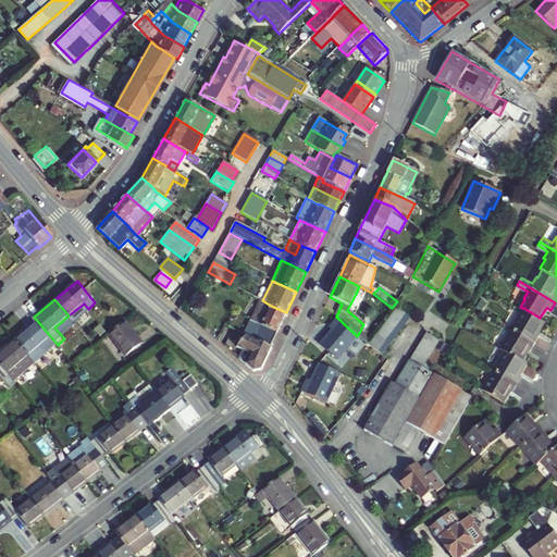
[(286,312),(271,306),(262,300),(260,299),(250,320),(277,333),(286,312)]
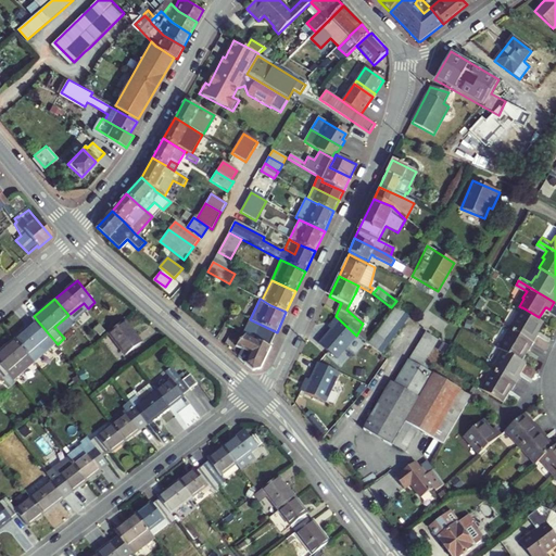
[(391,315),(403,324),(408,317),(396,307),(391,315)]
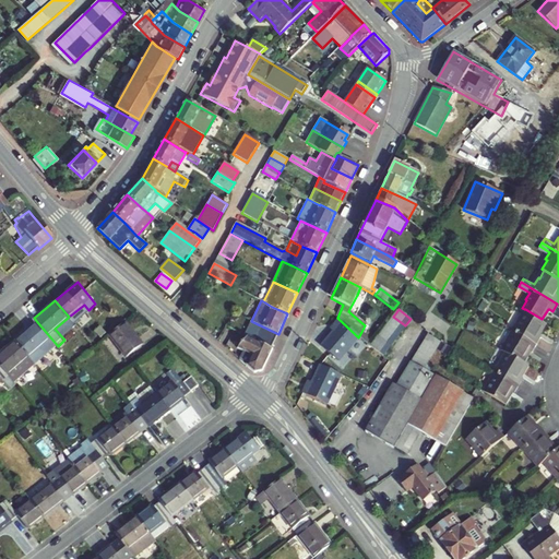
[(512,328),(536,343),(542,334),(540,333),(538,333),(545,321),(543,320),(542,319),(525,309),(520,318),(519,317),(512,328)]
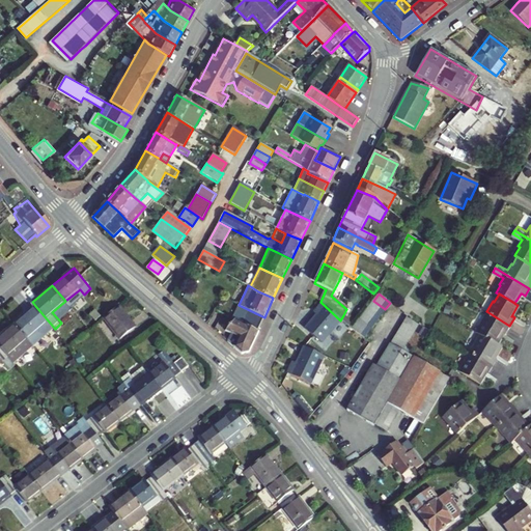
[(219,310),(226,299),(222,298),(216,308),(219,310)]
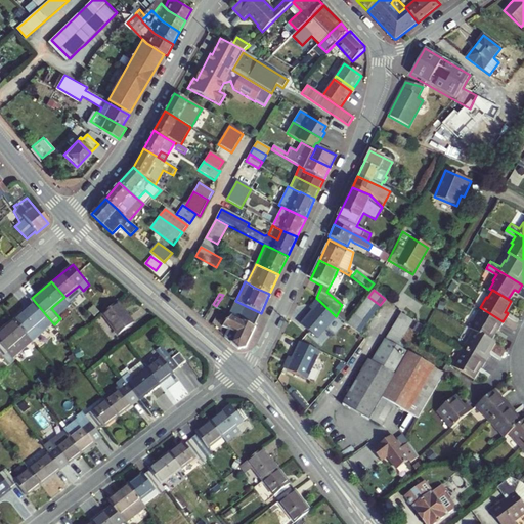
[(364,303),(376,311),(380,305),(368,297),(364,303)]
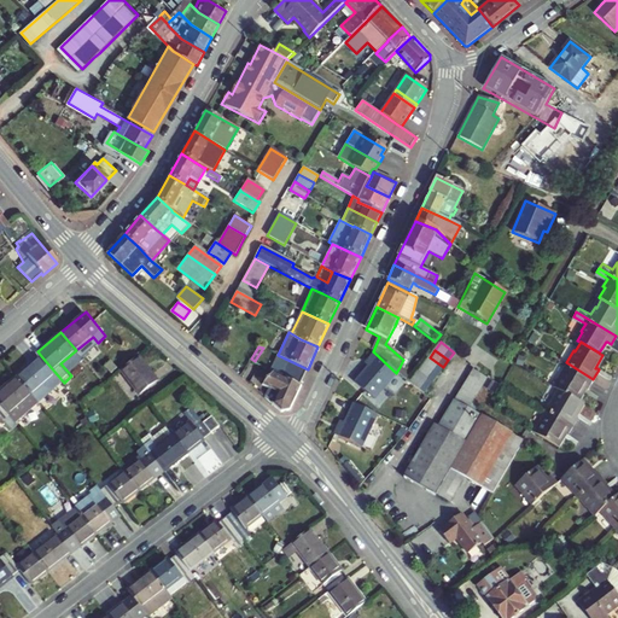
[(373,400),(396,373),(374,353),(368,361),(372,363),(367,368),(354,384),(373,400)]
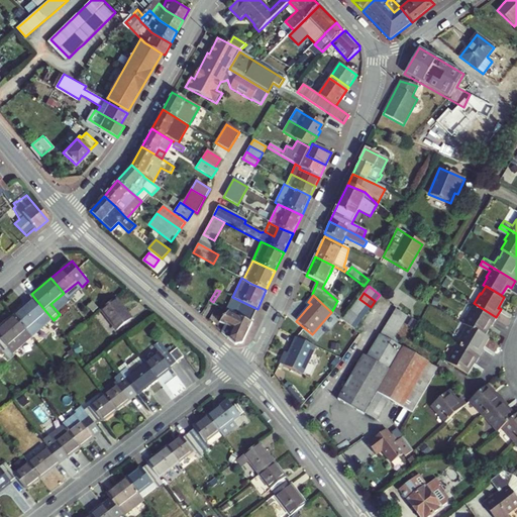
[(103,308),(113,321),(128,309),(118,296),(107,304),(103,308)]
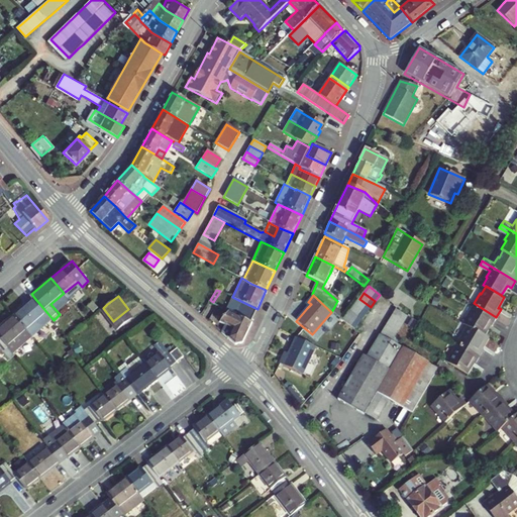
[(257,309),(233,298),(227,311),(228,312),(228,311),(251,322),(257,309)]
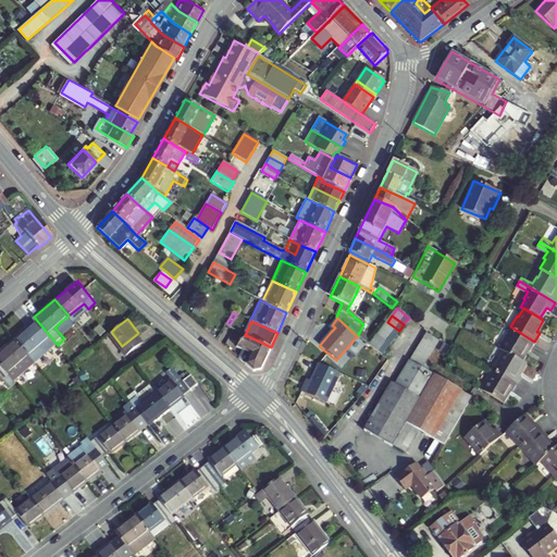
[(51,337),(38,322),(32,327),(31,325),(16,337),(31,355),(51,337)]
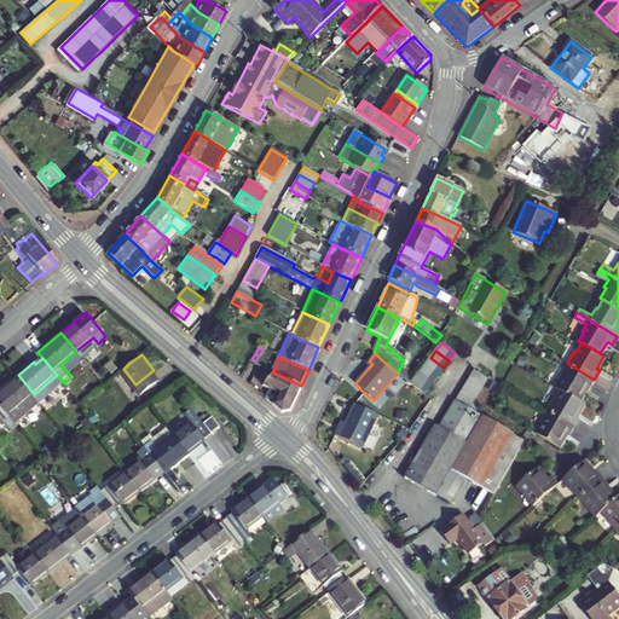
[(424,365),(438,376),(444,368),(431,358),(424,365)]
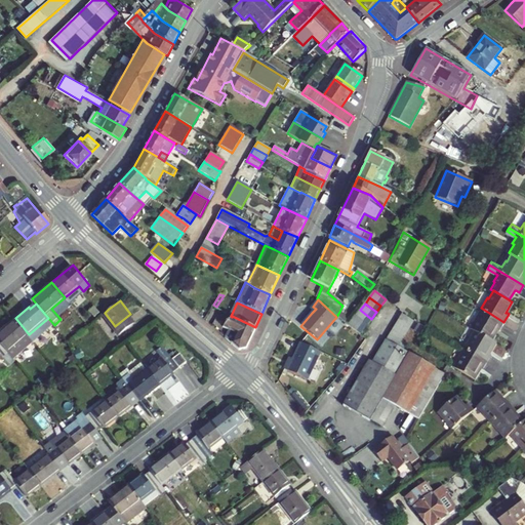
[(474,329),(476,330),(490,338),(497,327),(498,328),(499,329),(503,322),(481,308),(475,318),(476,319),(472,327),(474,329)]
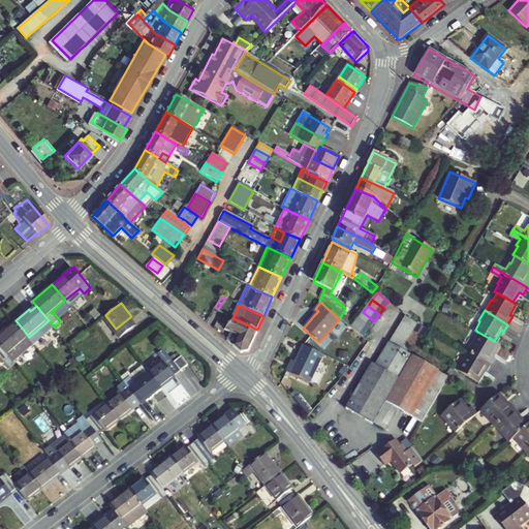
[(369,328),(374,321),(363,312),(360,315),(359,315),(356,318),(369,328)]
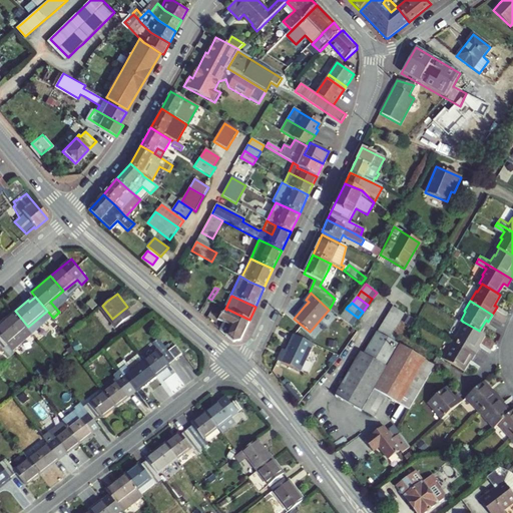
[(342,313),(332,305),(329,310),(338,317),(342,313)]
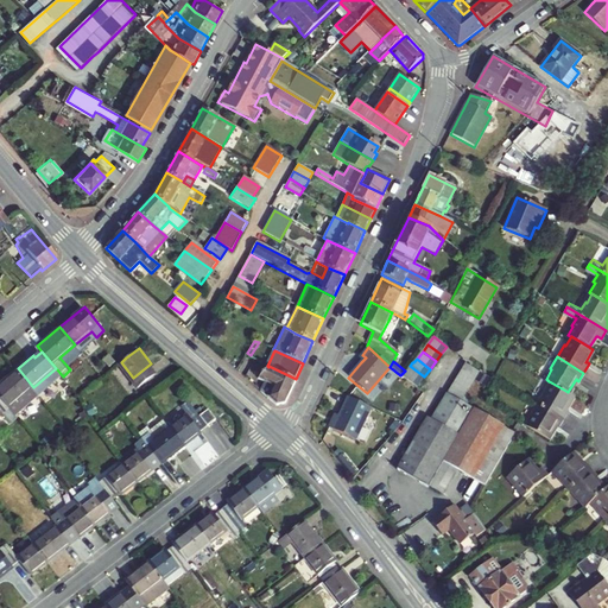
[(157,372),(151,363),(133,378),(139,386),(157,372)]
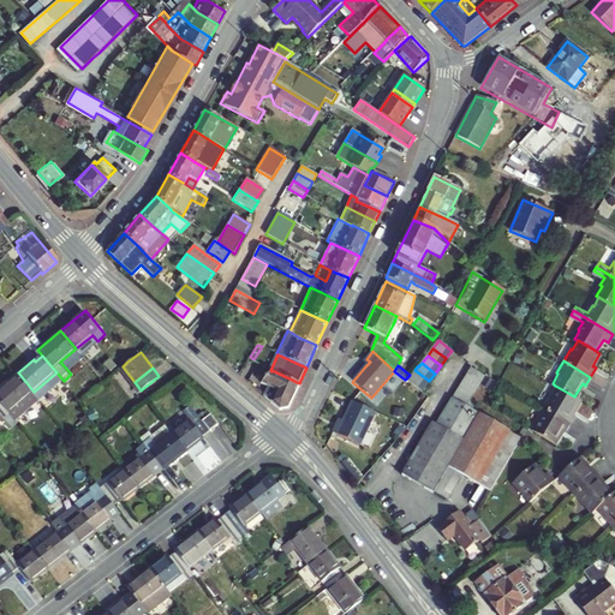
[(484,376),(470,368),(465,376),(479,384),(484,376)]
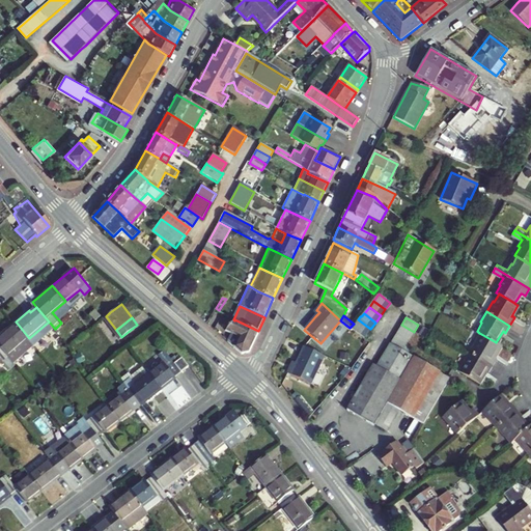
[(258,331),(234,319),(234,320),(226,330),(231,333),(227,342),(242,354),(249,352),(259,332),(258,331)]
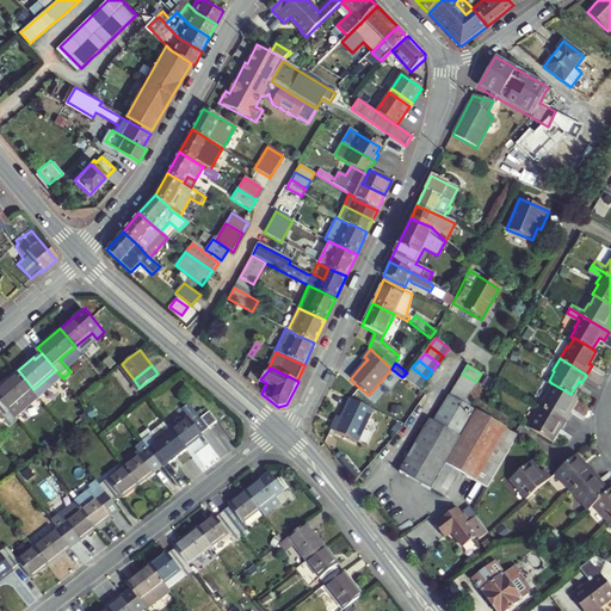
[(412,368),(403,378),(418,390),(426,378),(412,368)]
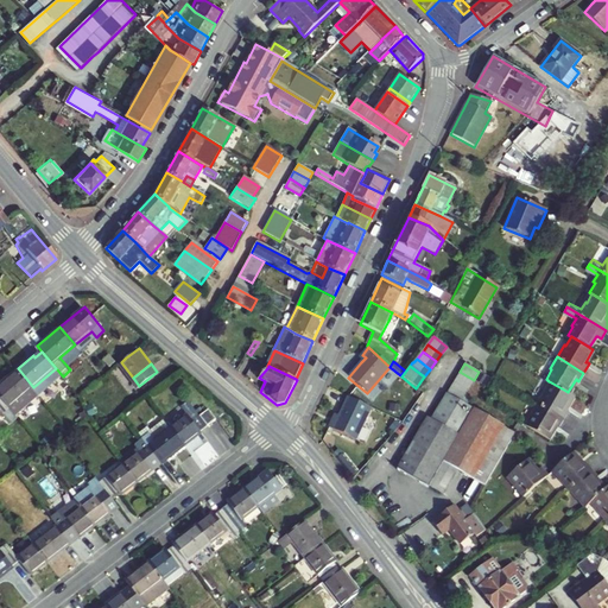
[(0,394),(10,406),(33,387),(18,368),(0,382),(0,394)]
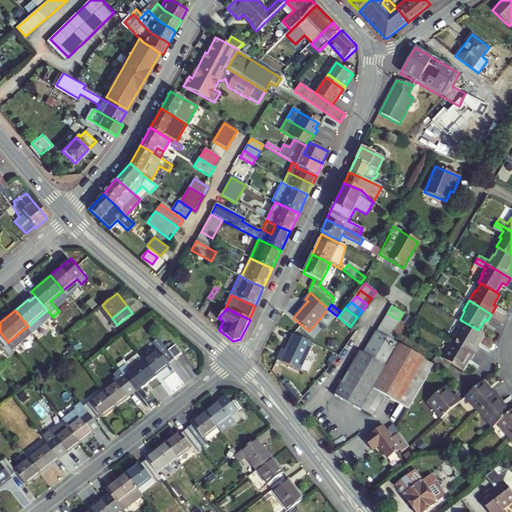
[(399,320),(387,313),(383,319),(395,326),(399,320)]
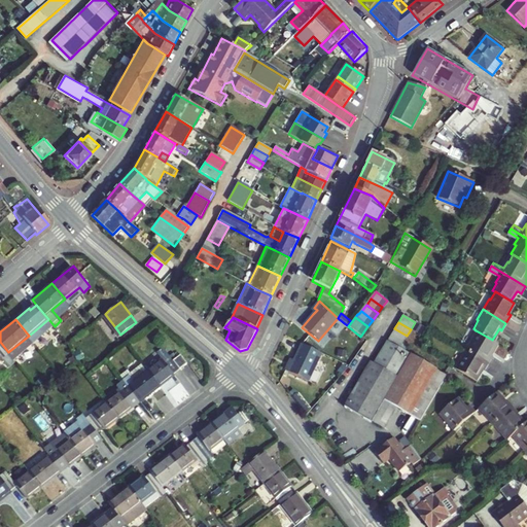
[(415,322),(411,329),(422,336),(426,329),(415,322)]
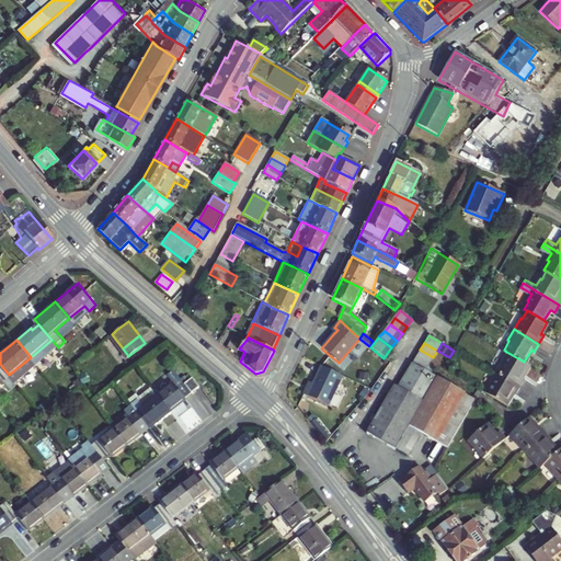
[(433,357),(420,350),(416,356),(428,365),(433,357)]
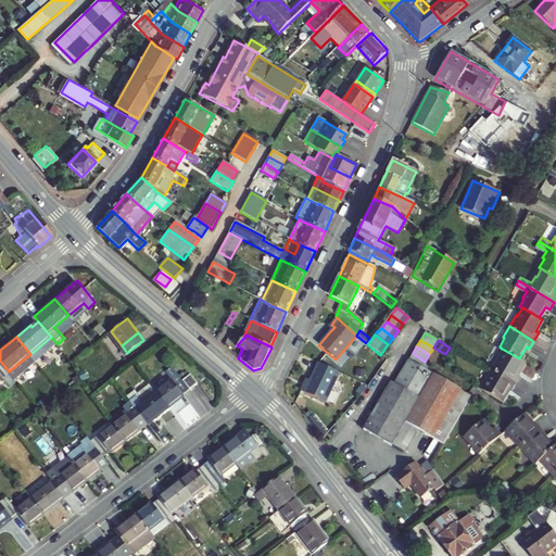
[(496,357),(490,368),(515,383),(520,375),(519,375),(517,374),(525,362),(521,359),(519,358),(504,350),(498,358),(496,357)]
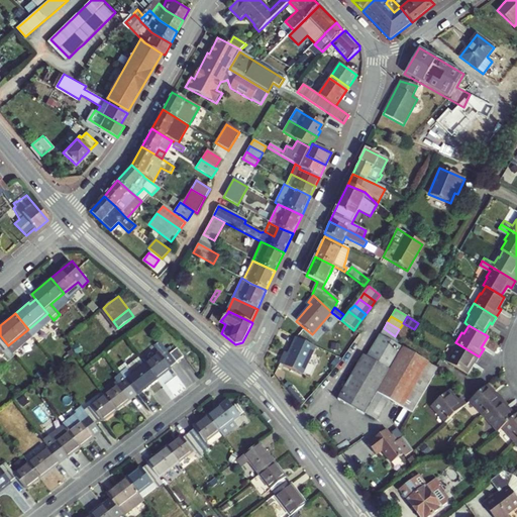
[(395,336),(384,328),(379,336),(391,342),(395,336)]
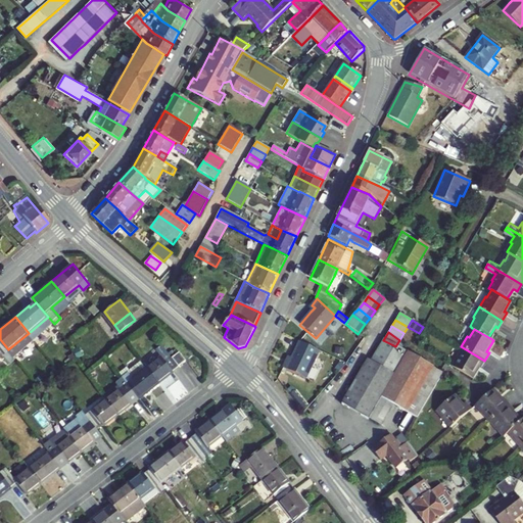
[(0,357),(8,349),(0,339),(0,357)]
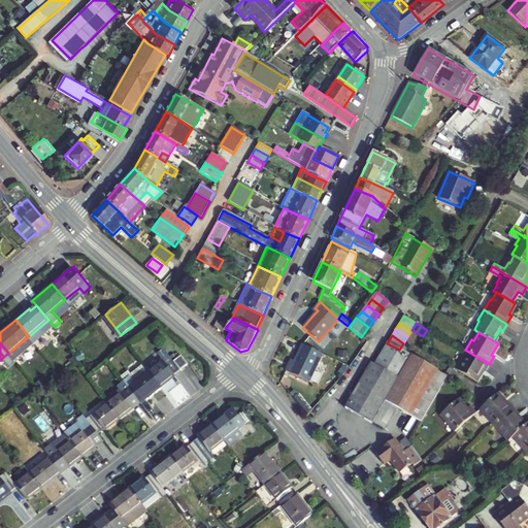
[(384,429),(396,408),(421,423),(447,377),(411,356),(399,350),(387,343),(373,365),(370,363),(344,408),(371,424),(372,423),(384,429)]
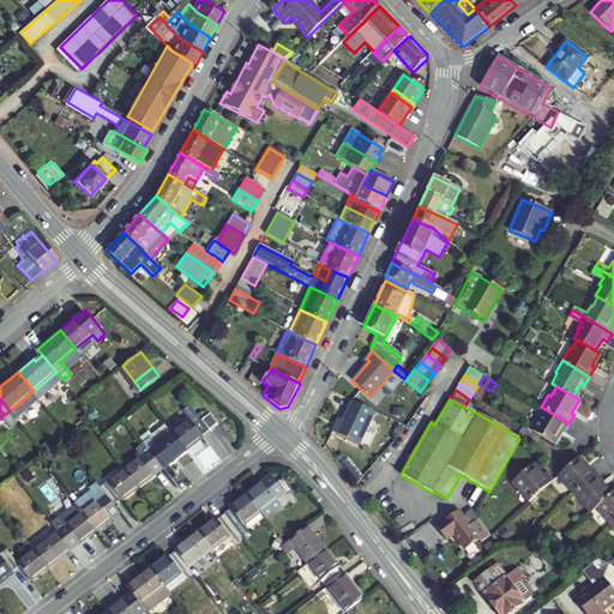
[(174,428),(188,446),(204,434),(203,433),(211,427),(204,417),(191,401),(182,407),(190,415),(174,428)]
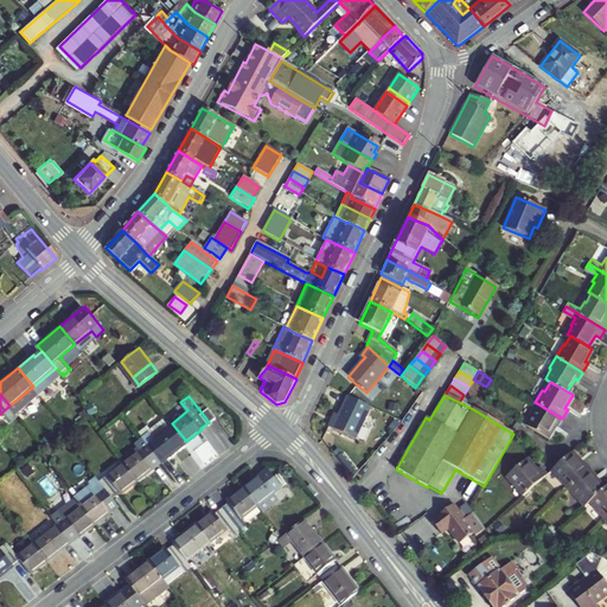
[(355,440),(370,408),(347,397),(338,416),(336,421),(332,419),(328,427),(355,440)]
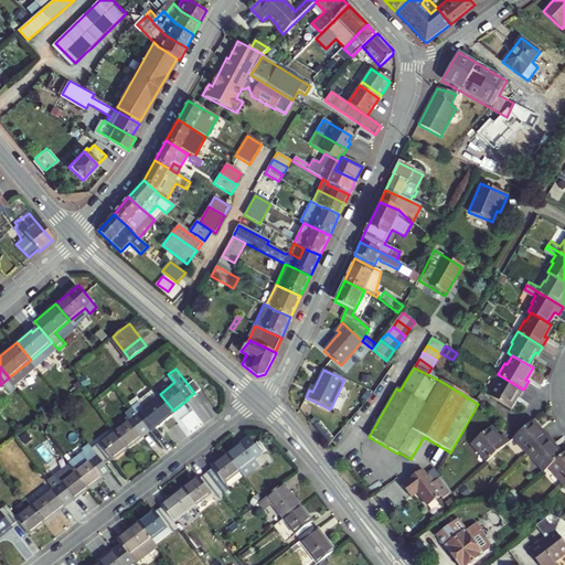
[(493,386),(488,395),(509,407),(515,396),(518,397),(519,397),(523,390),(498,374),(491,385),(493,386)]
